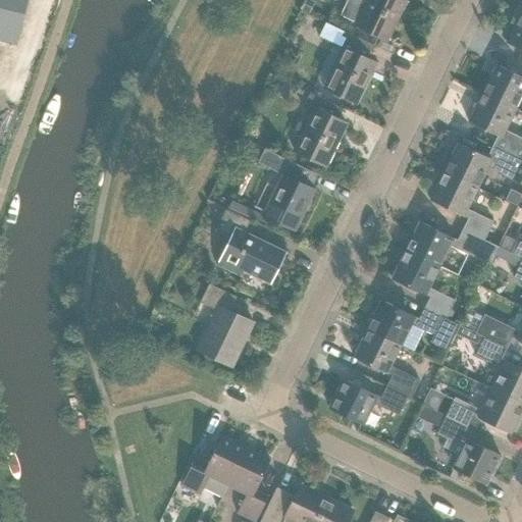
[(0,0),(0,39),(15,44),(25,0),(0,0)]
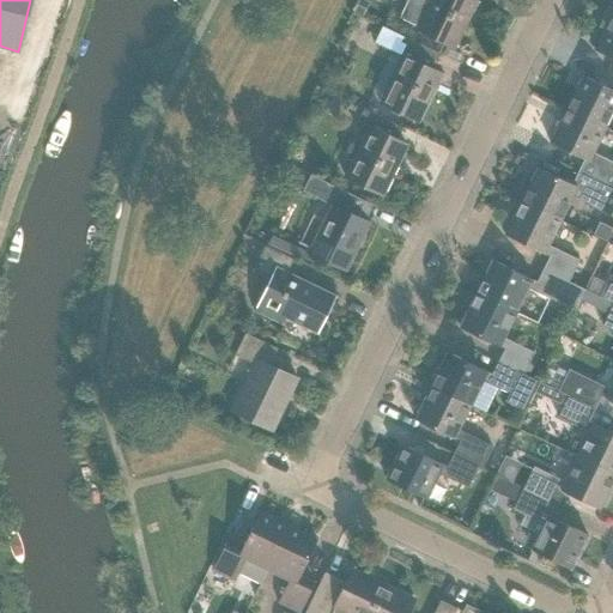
[(408,0),(400,19),(416,26),(457,47),(459,46),(455,44),(475,2),(479,4),(479,2),(473,0),(408,0)]
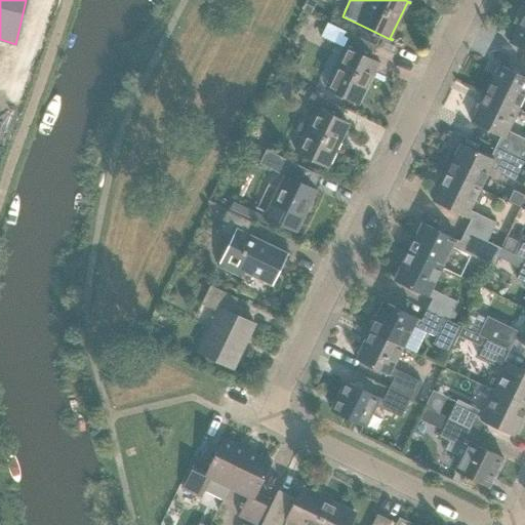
[(524,15),(523,14),(510,43),(524,50),(524,15)]
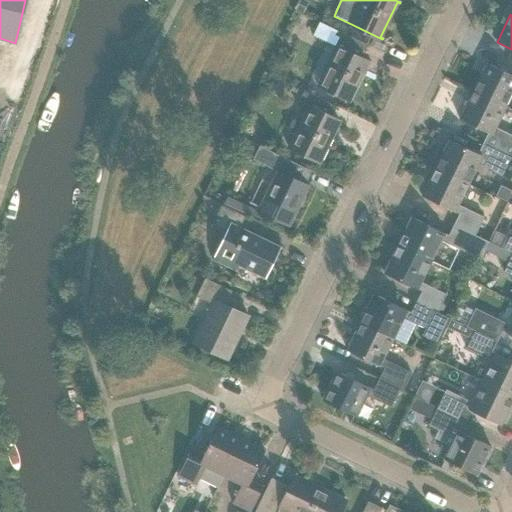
[(335,29),(320,22),(313,36),(328,43),(335,46),(317,82),(353,100),(353,99),(351,97),(368,62),(370,64),(371,63),(361,58),(367,45),(335,29)]
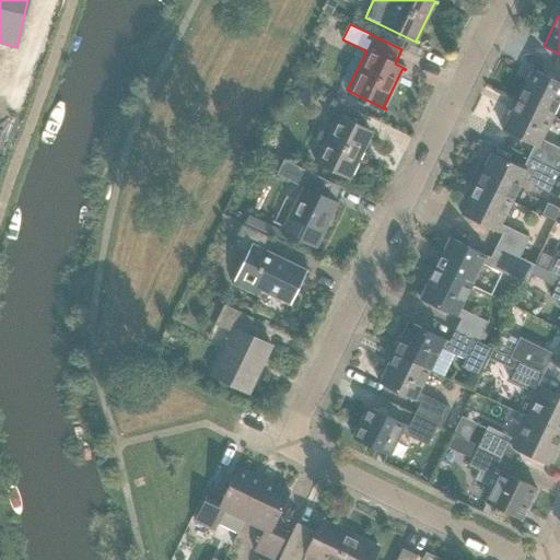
[(517,101),(553,118),(559,103),(559,83),(532,70),(517,101)]
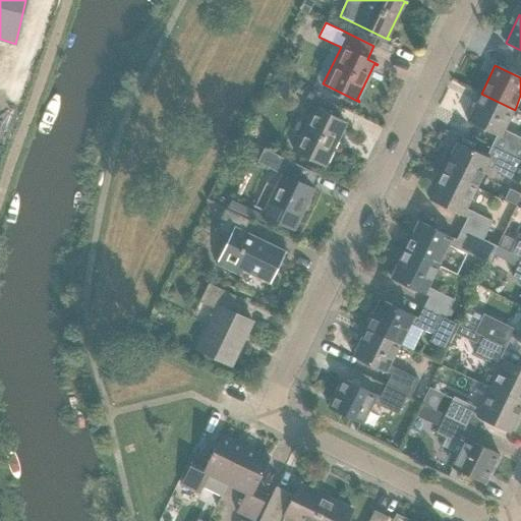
[(346,128),(347,127),(336,122),(342,109),(309,94),(302,107),(309,111),(292,148),(329,165),(329,164),(326,163),(343,127),(346,128)]
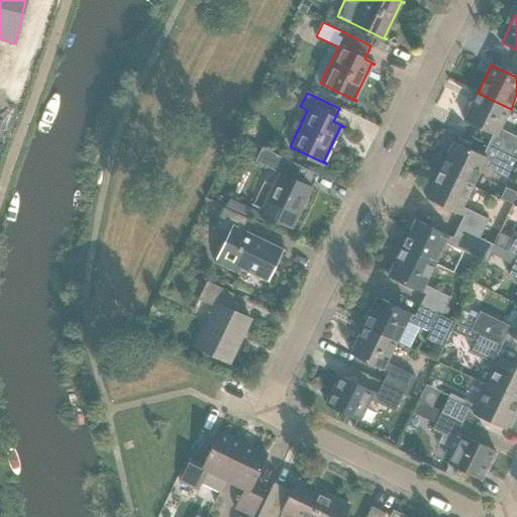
[(496,149),(516,160),(516,137),(501,129),(511,109),(478,93),(463,120),(501,138),(496,149)]
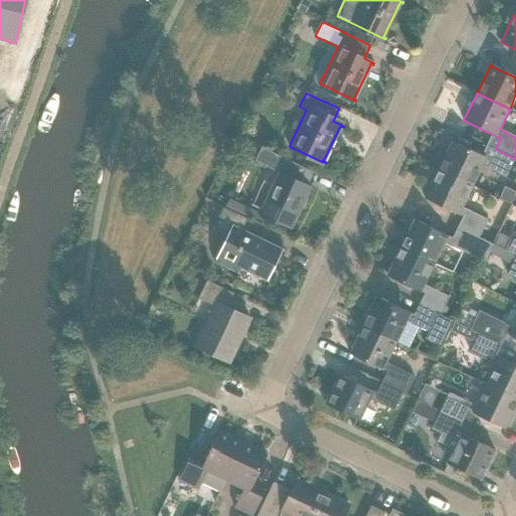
[(515,181),(515,159),(495,149),(490,160),(453,142),(438,170),(472,186),(482,165),(515,181)]
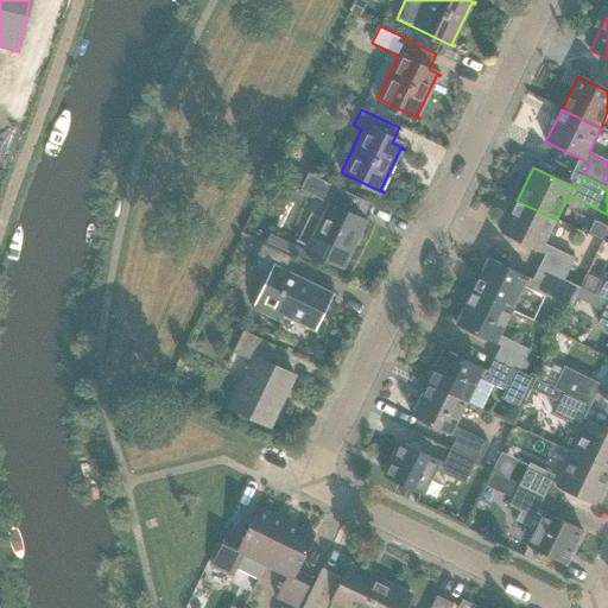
[(363,201),(325,183),(308,175),(301,190),(325,203),(305,246),(348,266),(348,265),(344,264),(365,222),(368,223),(369,222),(356,216),(363,201)]
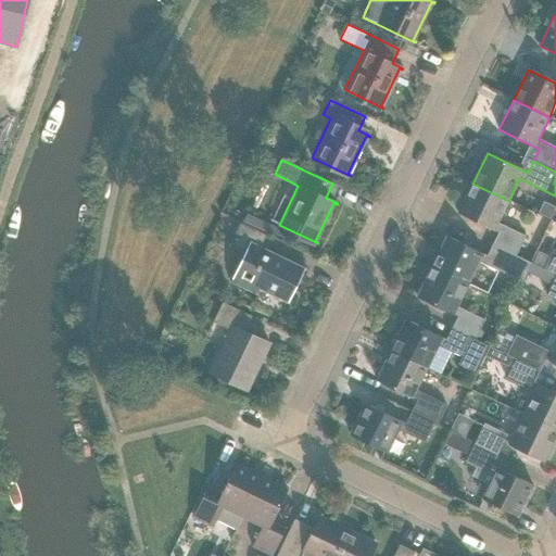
[(497,223),(508,201),(472,184),(458,213),(498,234),(493,244),(516,256),(526,237),(497,223)]
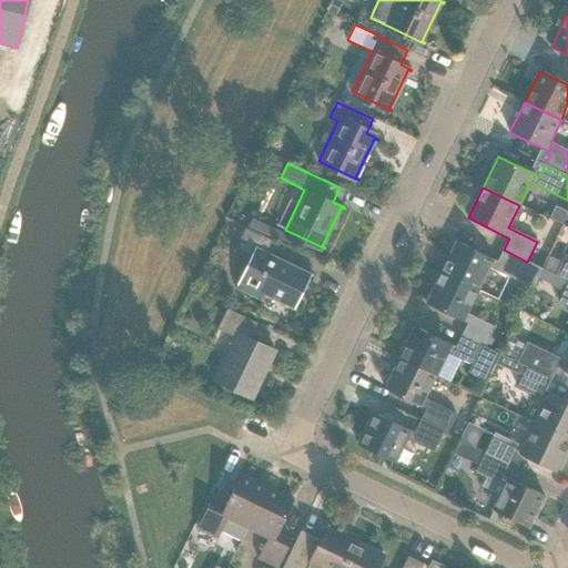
[(282,232),(269,226),(265,234),(279,240),(282,232)]
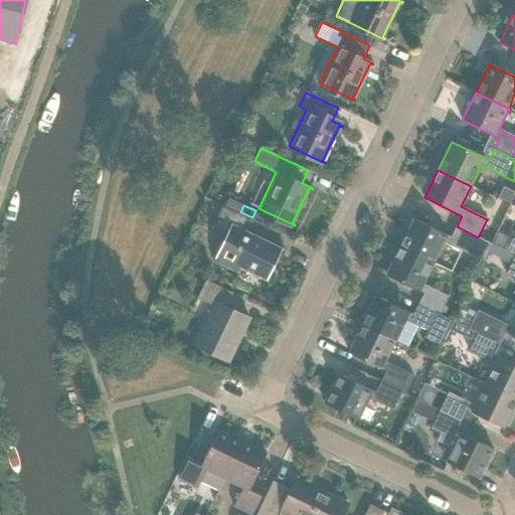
[(282,250),(283,249),(241,229),(247,218),(222,206),(213,226),(228,233),(215,262),(236,272),(239,267),(268,281),(268,280),(267,279),(280,249),(282,250)]
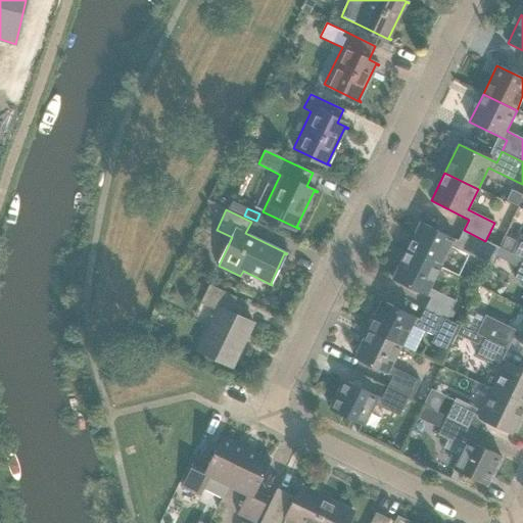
[(476,259),(485,241),(464,230),(458,241),(420,223),(407,251),(440,268),(450,246),(476,259)]
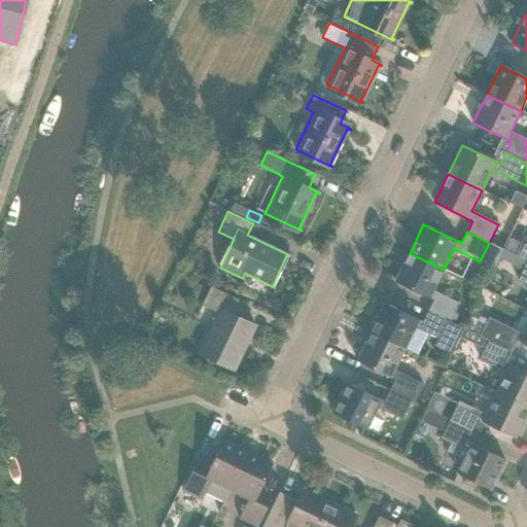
[(428,312),(450,322),(459,304),(432,291),(444,270),(410,253),(395,282),(433,301),(428,312)]
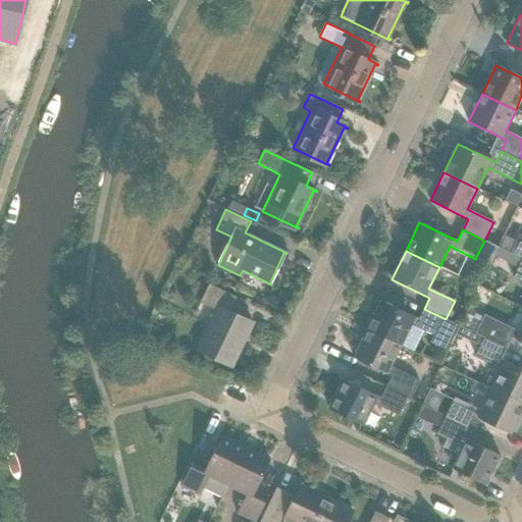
[(521,258),(516,256),(511,267),(517,270),(514,277),(521,280),(521,258)]
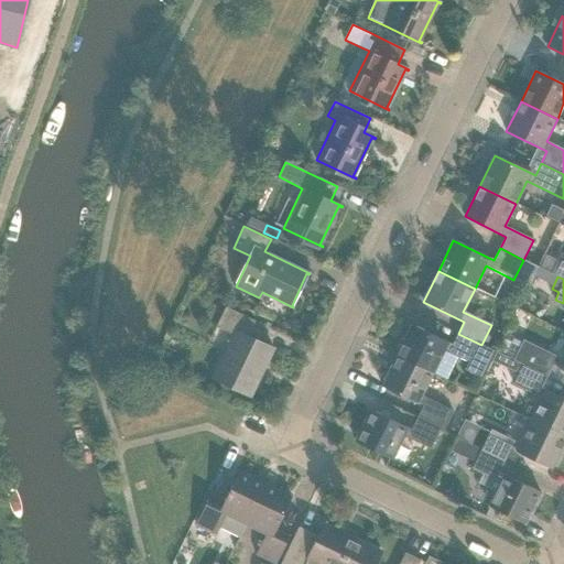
[(250,396),(273,348),(248,336),(256,322),(226,307),(216,327),(234,336),(213,378),(250,396)]
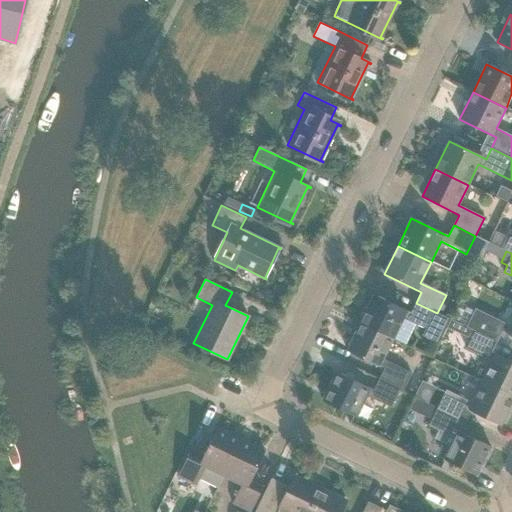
[(429,331),(437,313),(416,303),(411,313),(374,295),(360,323),(393,339),(403,318),(429,331)]
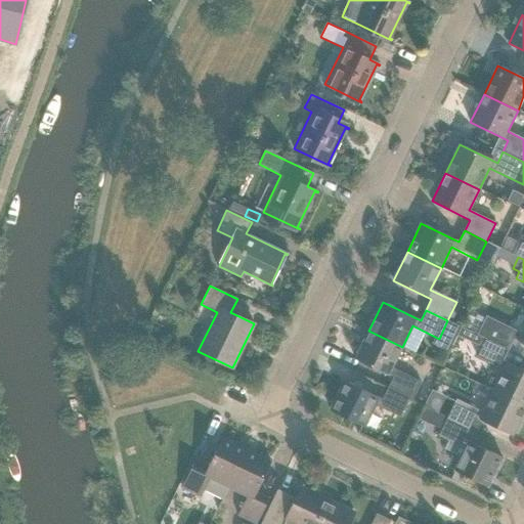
[(486,316),(477,335),(483,338),(508,349),(513,338),(523,343),(523,326),(521,333),(486,316)]
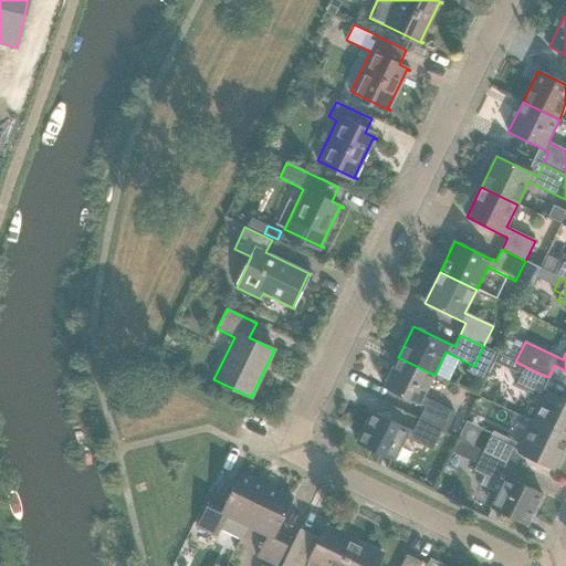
[(423,398),(435,375),(398,357),(384,388),(425,408),(419,420),(442,431),(451,411),(423,398)]
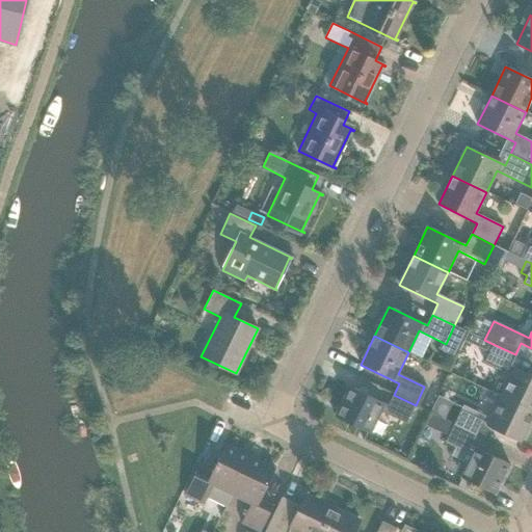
[(483,339),(479,347),(486,351),(488,346),(490,343),(484,340),(483,339)]
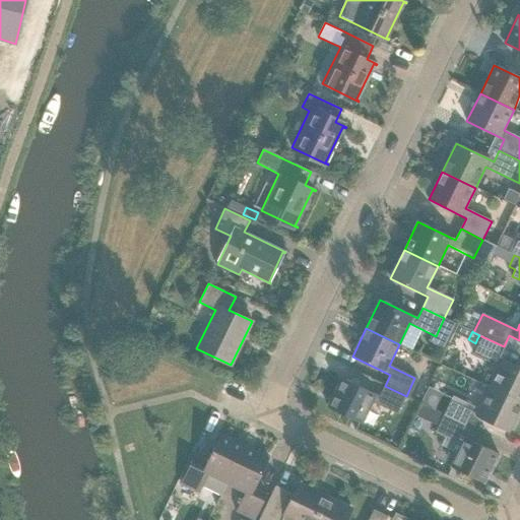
[(519,368),(499,358),(504,346),(479,335),(477,338),(480,340),(473,354),(500,367),(489,388),(519,402),(519,368)]
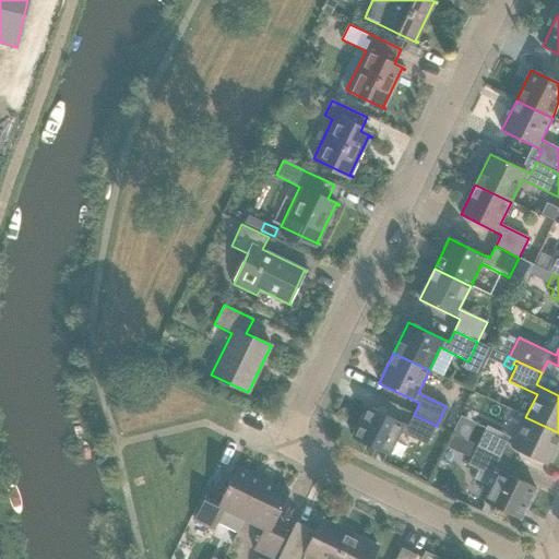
[(427,445),(437,426),(414,415),(407,426),(367,406),(352,438),(388,455),(399,431),(427,445)]
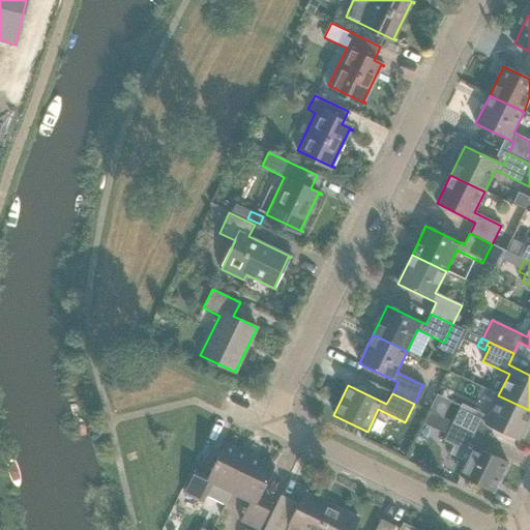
[(462,404),(452,422),(474,433),(480,421),(519,441),(529,416),(529,410),(498,395),(488,417),(462,404)]
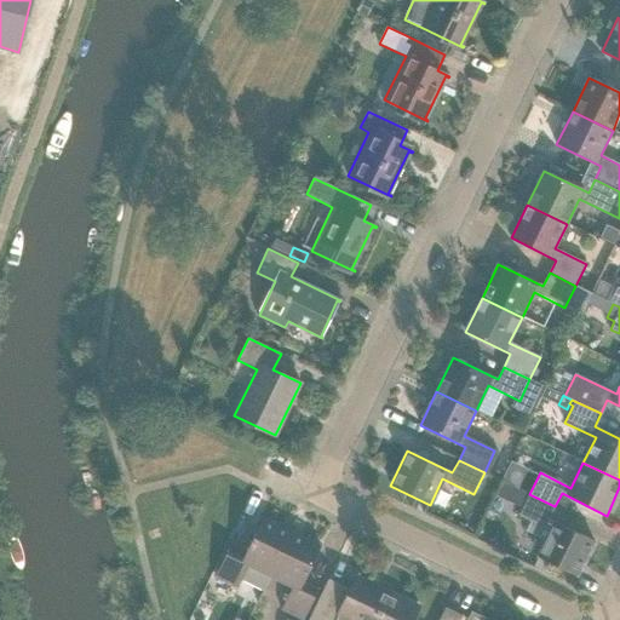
[(516,488),(503,481),(495,495),(509,503),(516,488)]
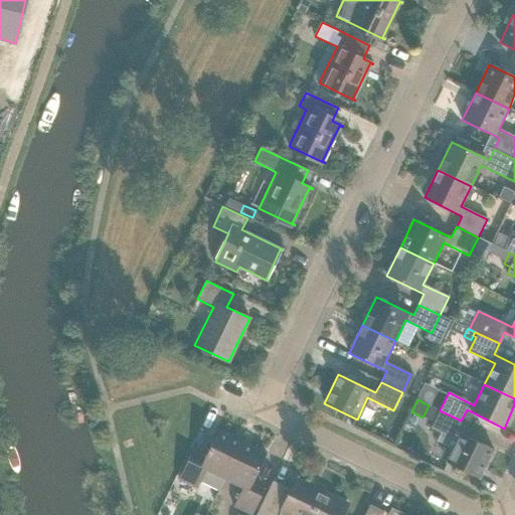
[(461,420),(440,410),(431,428),(457,441),(447,462),(480,479),(493,450),(456,432),(461,420)]
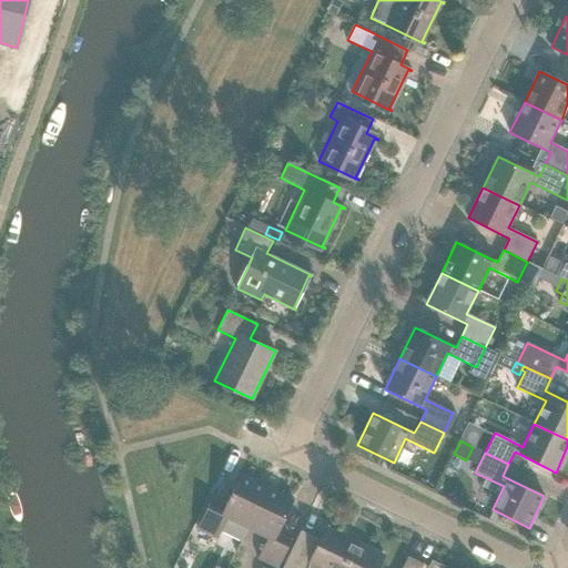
[(247,528),(266,488),(241,475),(224,508),(211,501),(198,528),(217,538),(226,518),(247,528)]
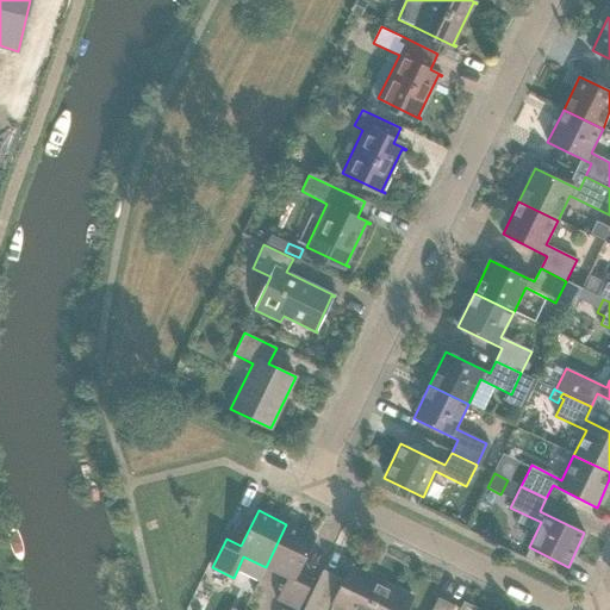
[(315,537),(286,524),(266,567),(287,578),(277,599),(298,609),(312,580),(298,573),(315,537)]
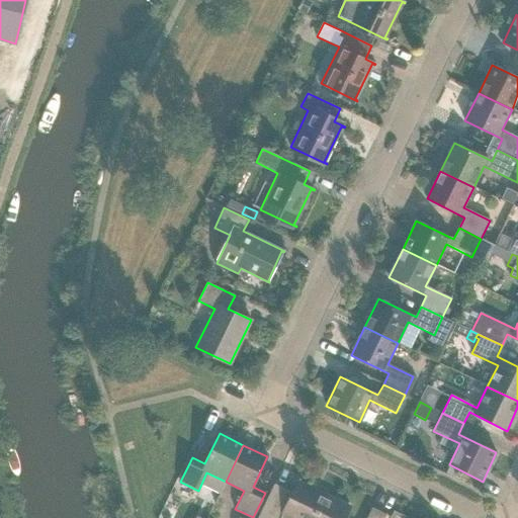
[(341,517),(349,503),(299,479),(292,493),(274,485),(257,517),(341,517)]
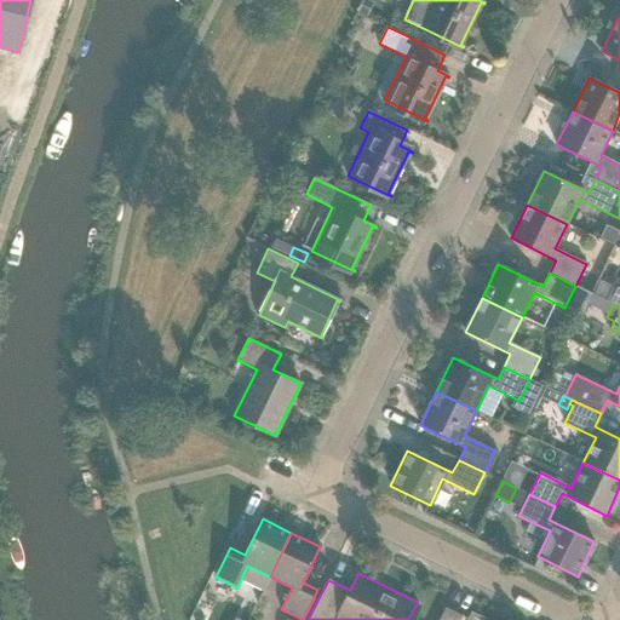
[(459,619),(461,615),(446,608),(438,619),(459,619)]
